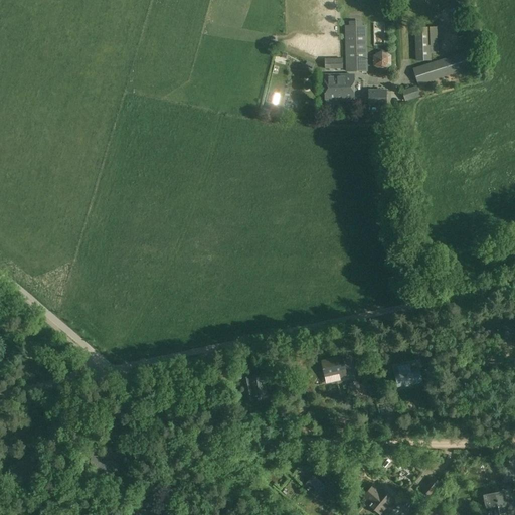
[(374,23),(374,43),(382,43),(382,23),(374,23)]
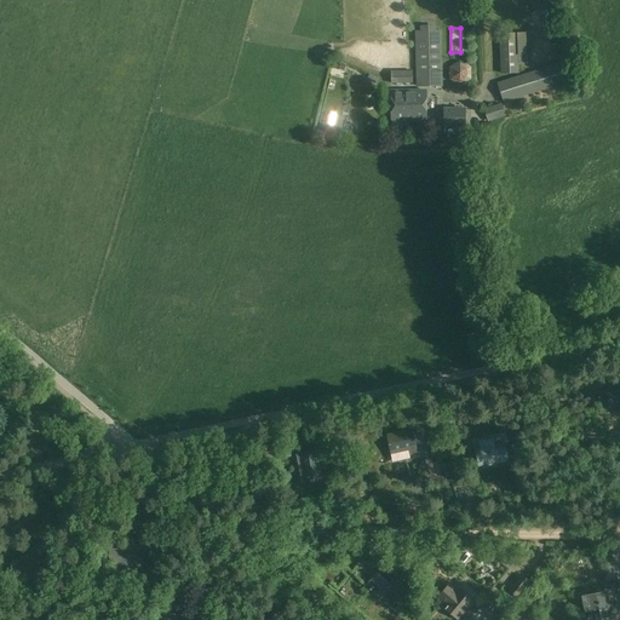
[(442,32),(415,32),(417,89),(428,90),(426,87),(443,87),(442,32)]
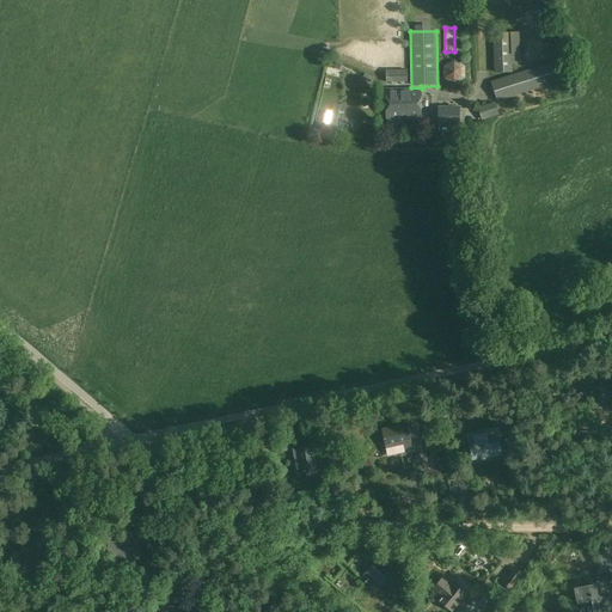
[(493,34),(495,74),(513,73),(512,32),(493,34)]
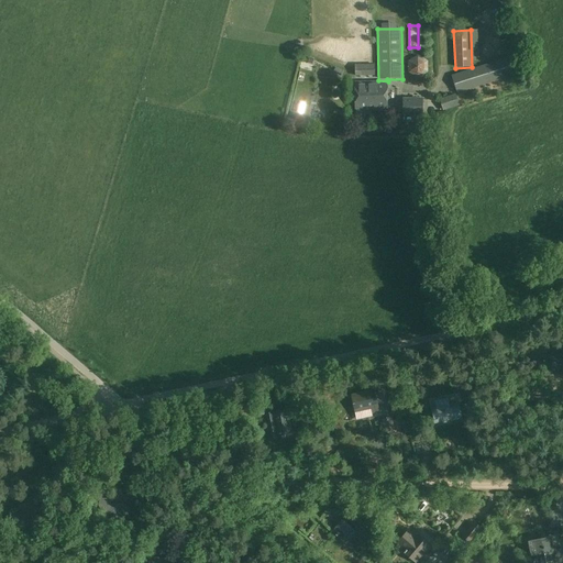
[(457,94),(527,72),(521,53),(451,75),(457,94)]
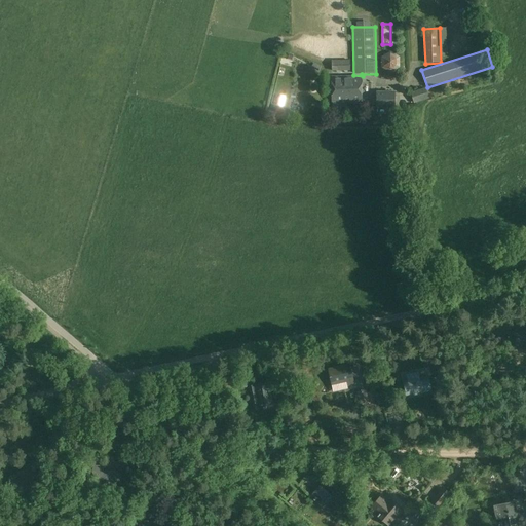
[(332,71),(349,71),(349,62),(332,62),(332,71)]
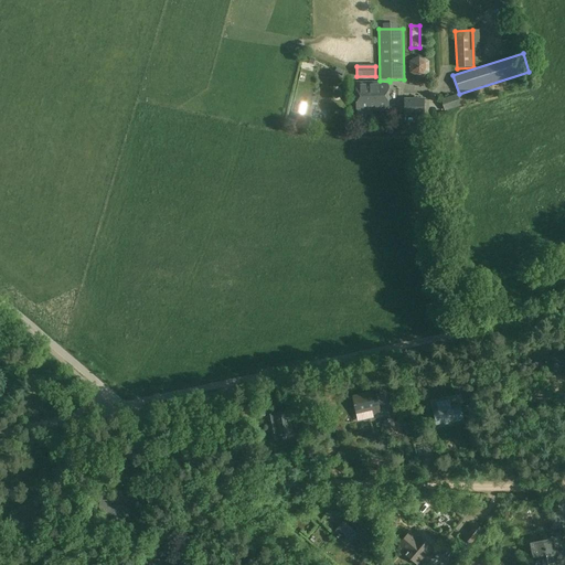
[(373,85),(368,85),(368,82),(368,80),(356,80),(358,106),(358,117),(373,117),(373,112),(373,106),(373,85)]
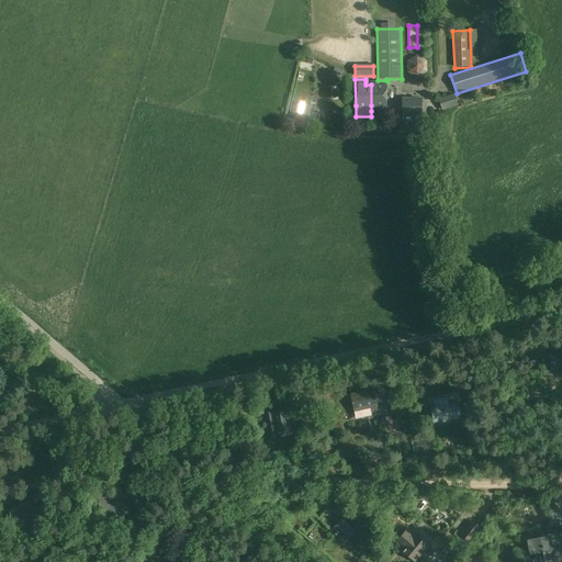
[(366,85),(371,85),(371,105),(371,111),(388,111),(388,81),(378,80),(366,81),(366,85)]
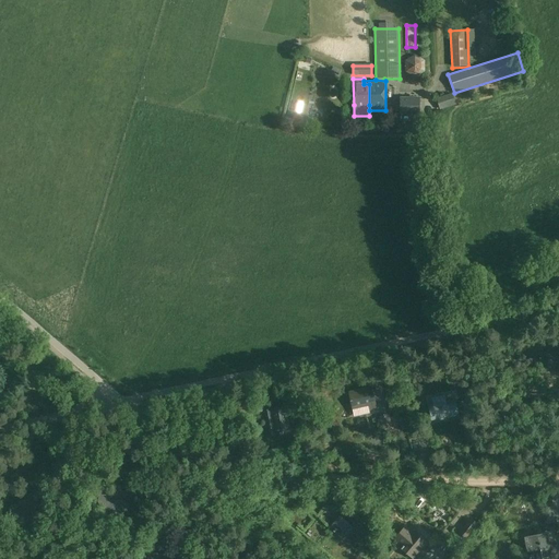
[(456,104),(453,94),(436,99),(440,109),(456,104)]
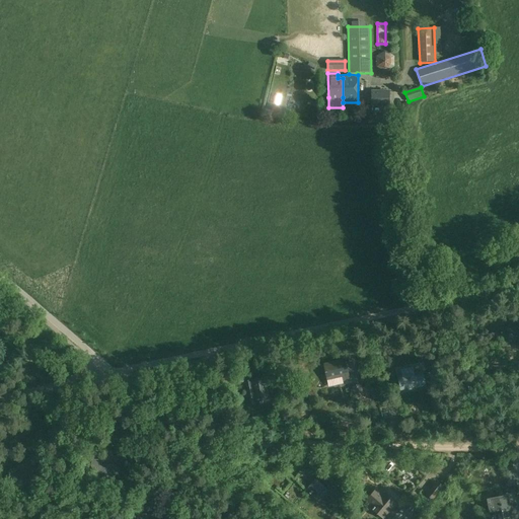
[(389,92),(372,92),(372,106),(389,106),(389,92)]
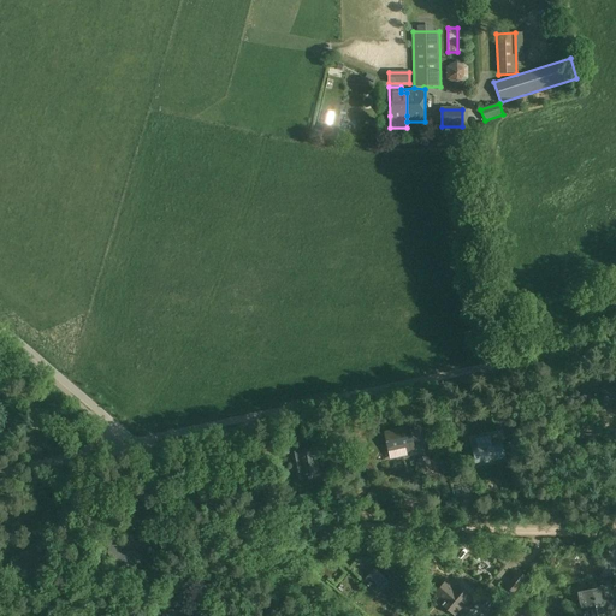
[(615,383),(608,386),(608,388),(596,390),(599,407),(614,403),(614,407),(615,406),(615,383)]
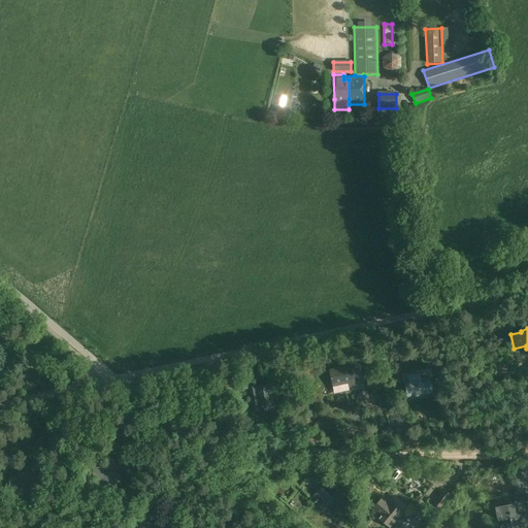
[(355,367),(334,372),(338,390),(359,385),(355,367)]
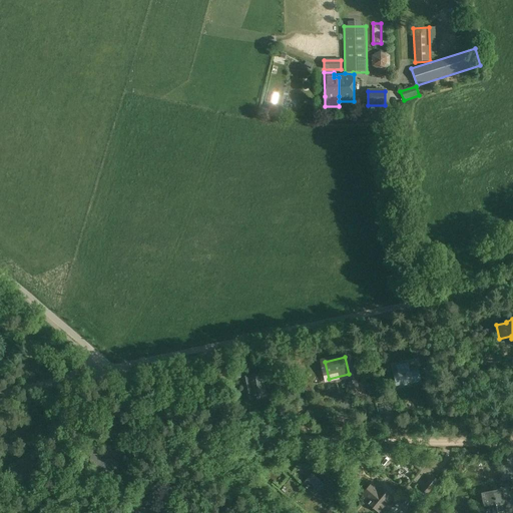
[(414,372),(414,374),(398,377),(400,388),(404,387),(404,386),(408,386),(409,390),(420,388),(418,380),(424,379),(423,370),(414,372)]
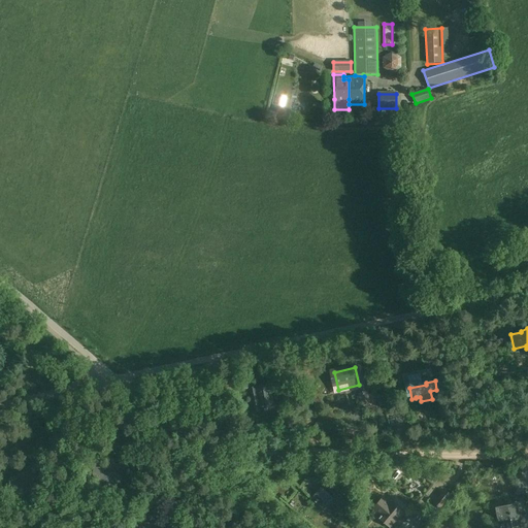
[(264,386),(265,389),(267,388),(267,392),(257,394),(258,400),(259,399),(261,410),(276,407),(273,391),(271,385),(264,386)]
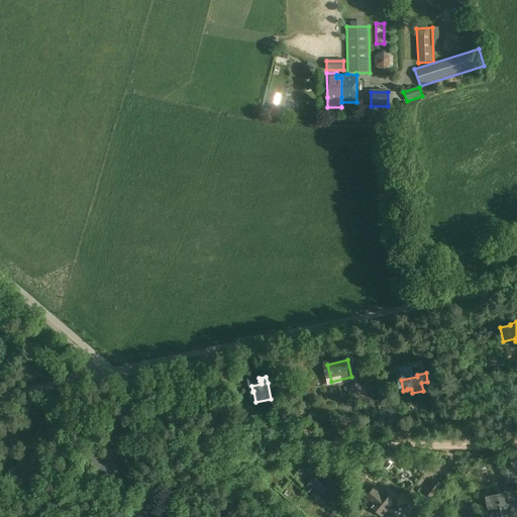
[(350,386),(354,397),(355,397),(356,399),(363,396),(363,395),(364,394),(359,383),(350,386)]
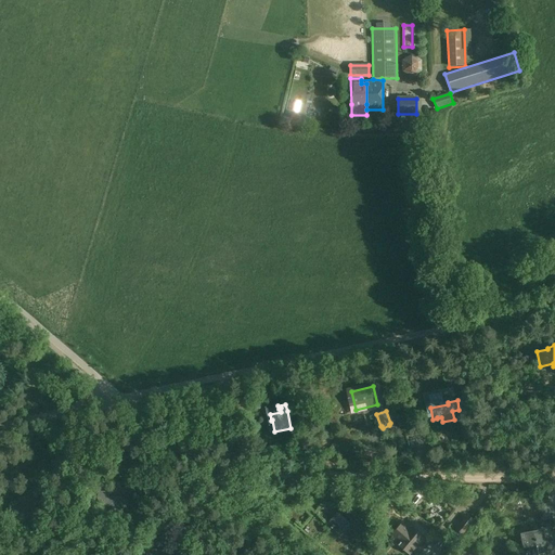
[(111,508),(124,510),(125,500),(99,498),(98,510),(104,510),(104,513),(110,513),(111,508)]
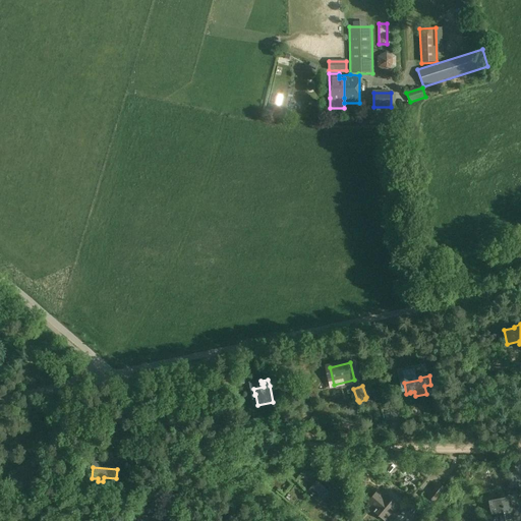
[(36,468),(17,472),(20,484),(25,483),(24,479),(38,477),(36,468)]
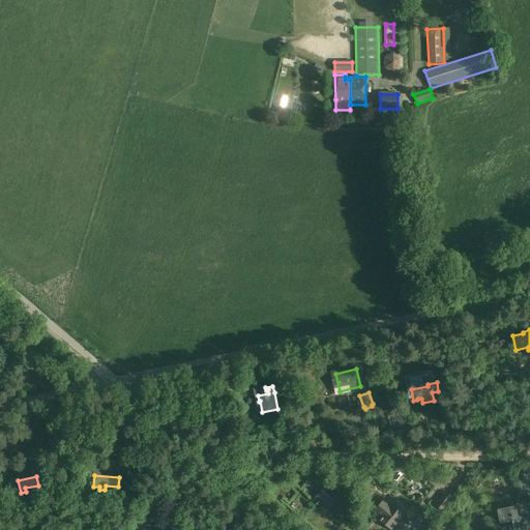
[(337,502),(326,492),(316,504),(328,514),(337,503),(345,509),(350,503),(342,497),(337,502)]
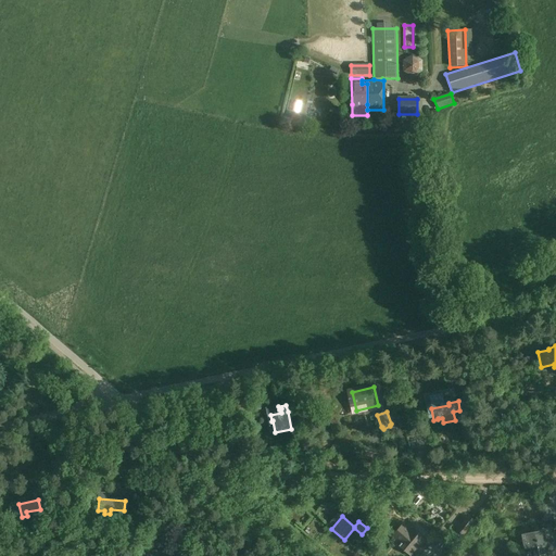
[(464,520),(456,531),(465,536),(471,526),(464,520)]
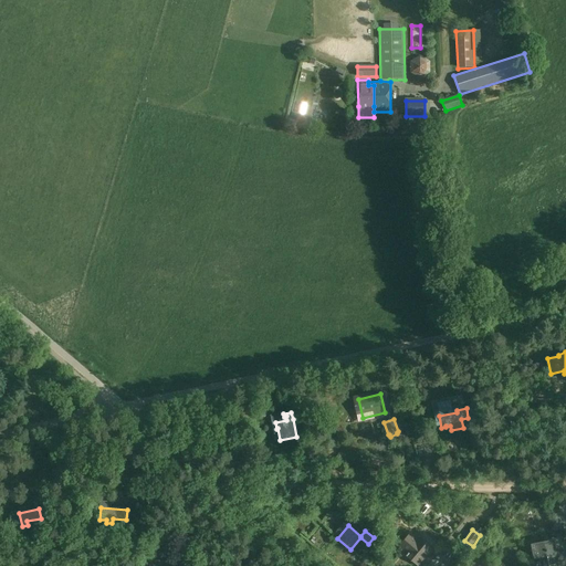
[(418,565),(432,549),(420,540),(418,542),(410,535),(400,546),(409,553),(406,556),(407,557),(408,557),(418,565)]
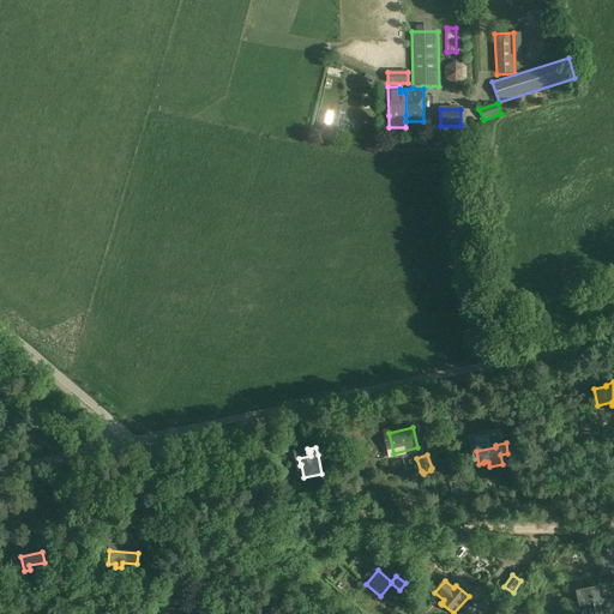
[(577,590),(579,606),(594,603),(595,613),(612,611),(609,594),(600,595),(599,585),(577,590)]
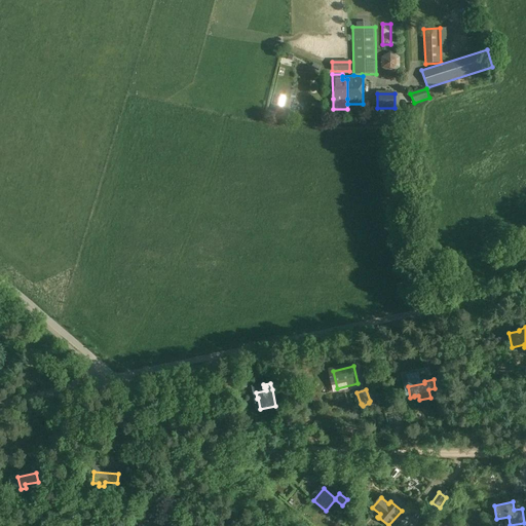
[(414,511),(423,519),(428,513),(420,504),(414,511)]
